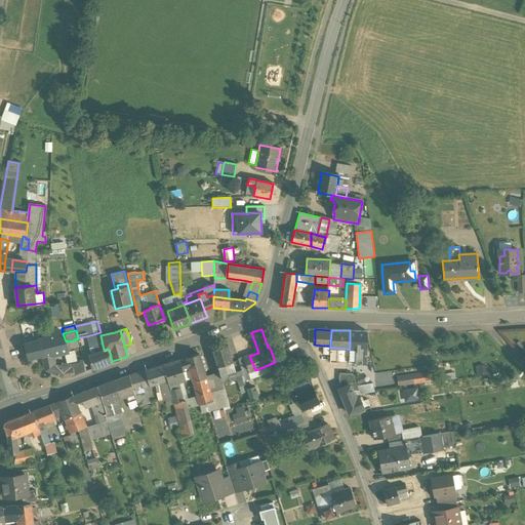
[(366,331),(350,330),(350,349),(356,349),(357,349),(366,349),(366,331)]
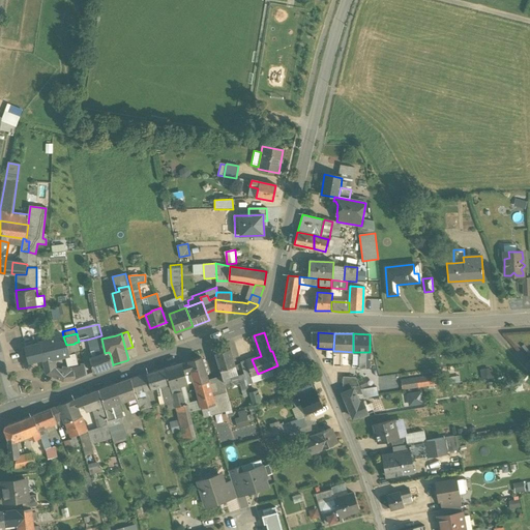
[(101,335),(87,340),(91,358),(105,353),(101,339),(101,335)]
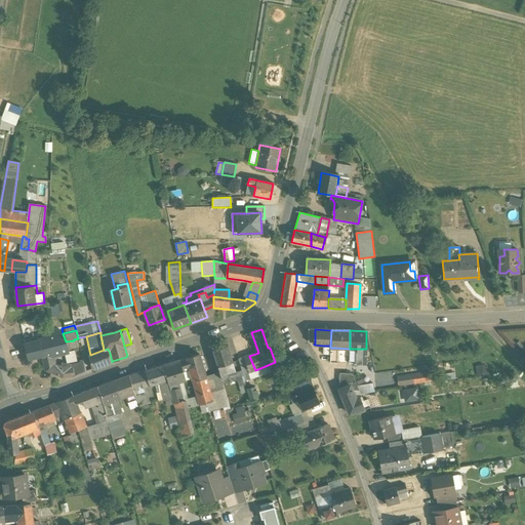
[(63,333),(38,339),(42,356),(51,354),(68,350),(66,341),(63,333)]
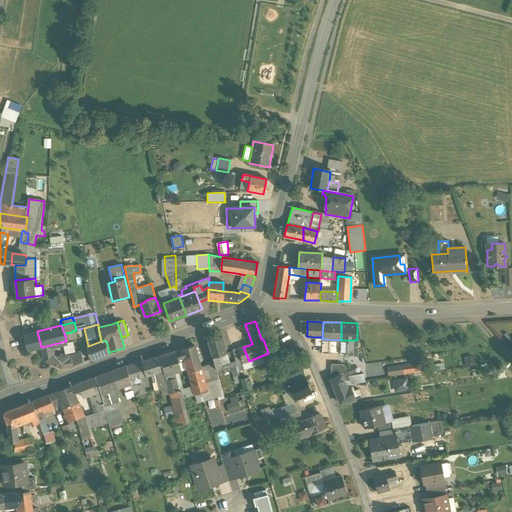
[(37,331),(24,335),(28,350),(41,347),(37,331)]
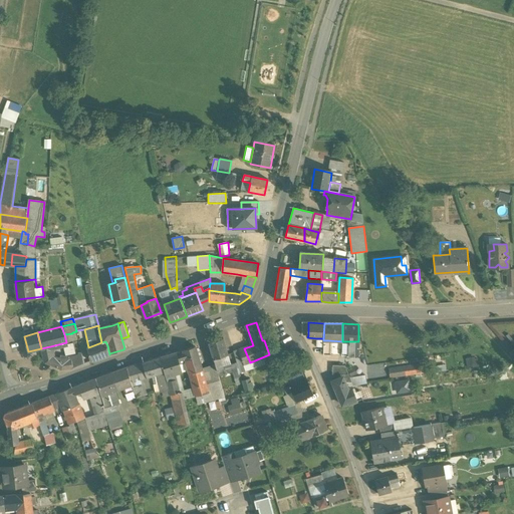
[(223,338),(209,342),(214,358),(220,356),(228,354),(223,338)]
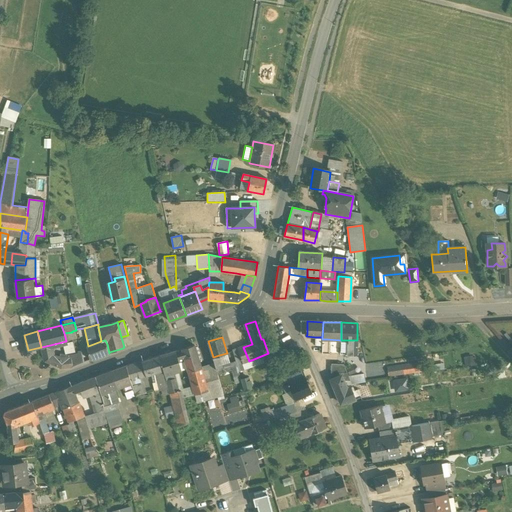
[(88,346),(85,347),(90,360),(109,353),(107,344),(105,340),(101,341),(88,346)]
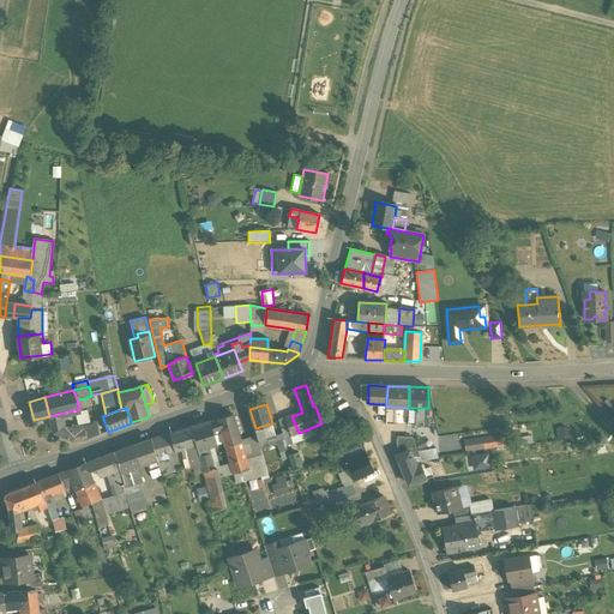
[(428,408),(417,408),(416,426),(427,426),(428,408)]
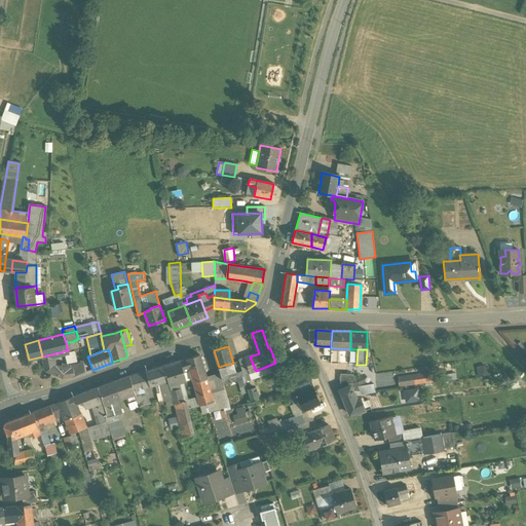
[(51,354),(52,360),(65,357),(67,366),(78,364),(75,352),(69,353),(68,350),(51,354)]
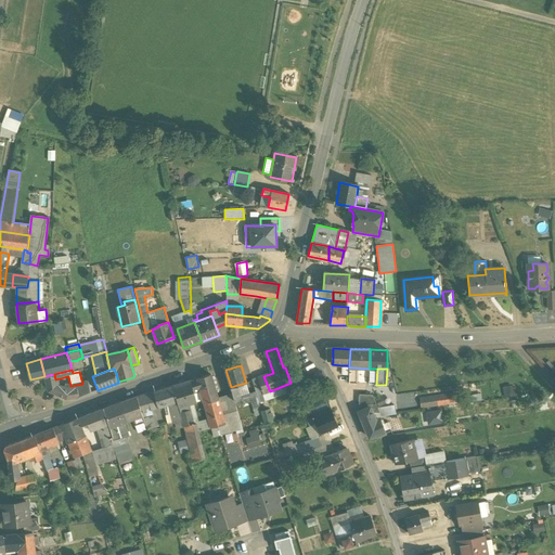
[(54,374),(44,376),(47,384),(56,382),(55,379),(54,374)]
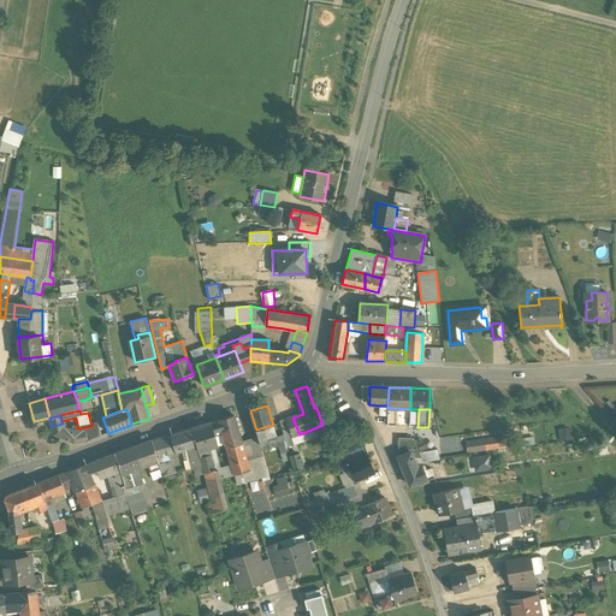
[(234,415),(219,420),(226,444),(226,445),(241,443),(234,415)]
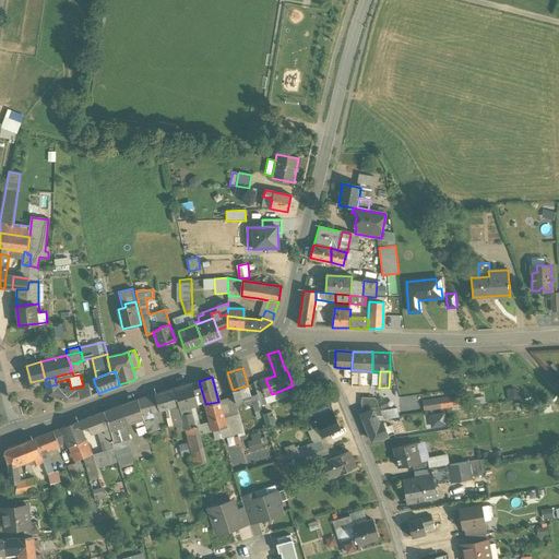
[(265,379),(260,381),(264,396),(272,394),(265,379)]
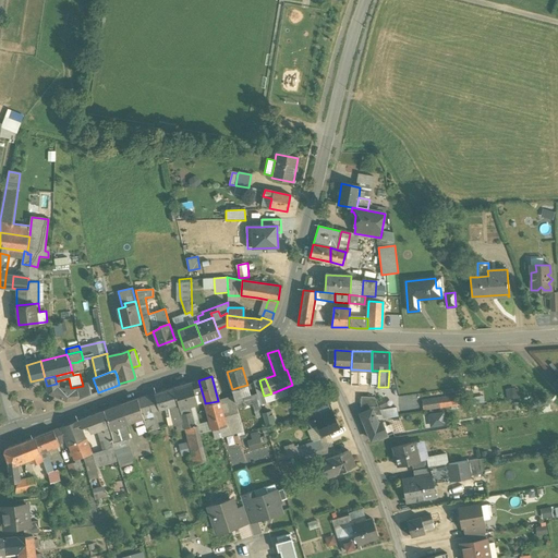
[(205,402),(198,380),(192,383),(197,403),(205,402)]
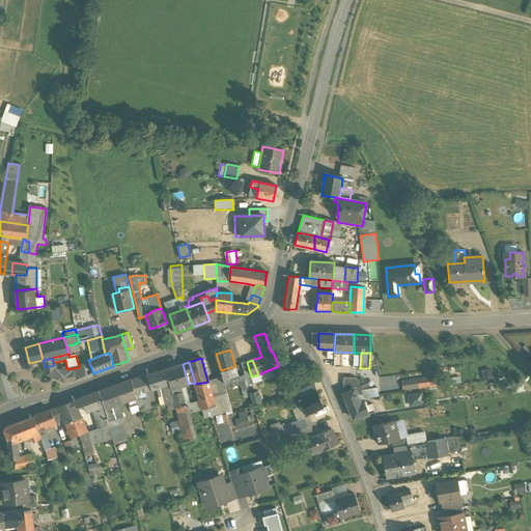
[(251,376),(247,362),(241,364),(246,379),(251,376)]
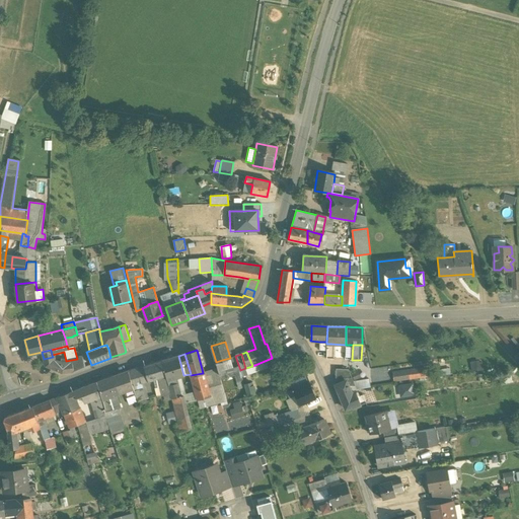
[(178,356),(162,361),(165,375),(166,380),(176,377),(183,375),(178,356)]
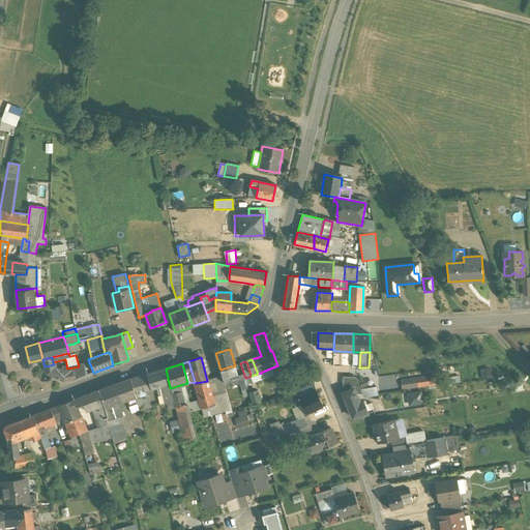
[(72,370),(55,369),(54,364),(45,366),(46,374),(63,381),(75,380),(72,370)]
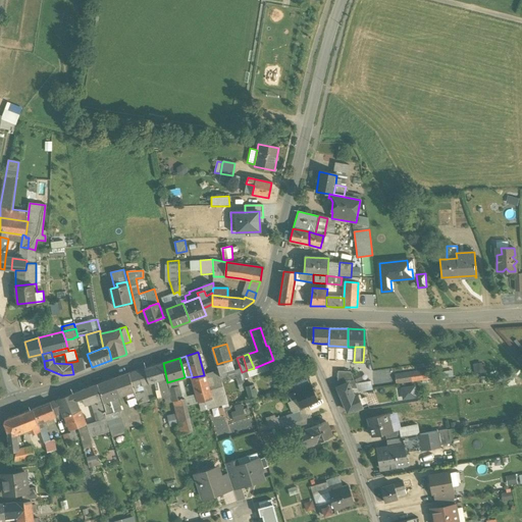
[(83,360),(71,364),(73,374),(85,370),(83,360)]
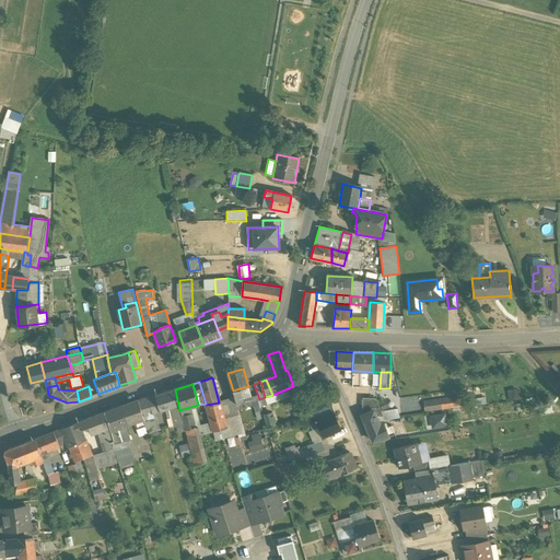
[(240,388),(233,391),(235,398),(238,409),(245,407),(243,399),(242,397),(240,388)]
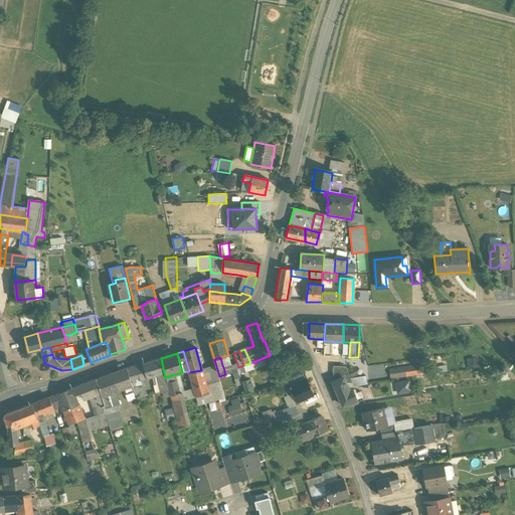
[(161,358),(143,363),(147,377),(160,373),(164,372),(161,358)]
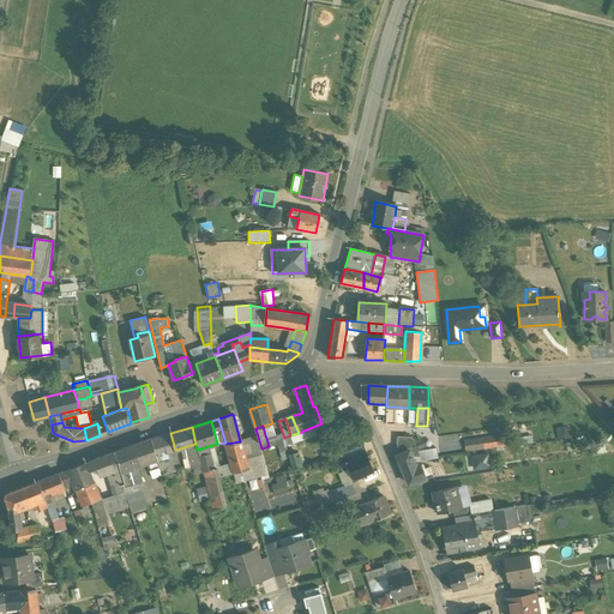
[(170,433),(163,435),(168,453),(175,450),(170,433)]
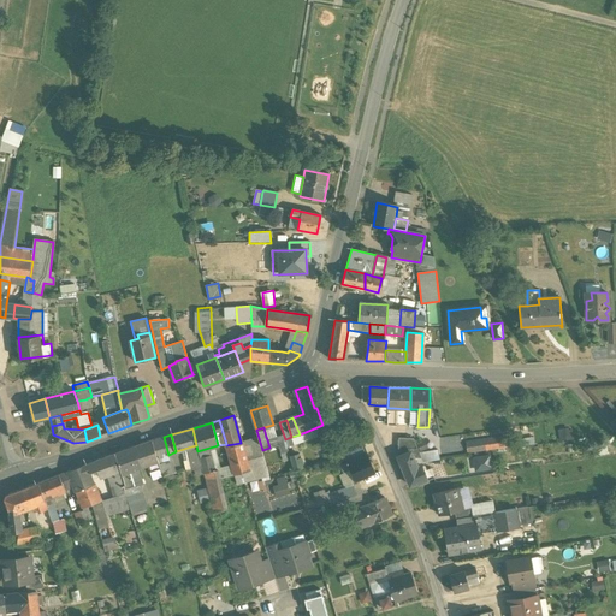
[(267,439),(270,448),(278,445),(282,455),(289,452),(285,439),(283,434),(267,439)]
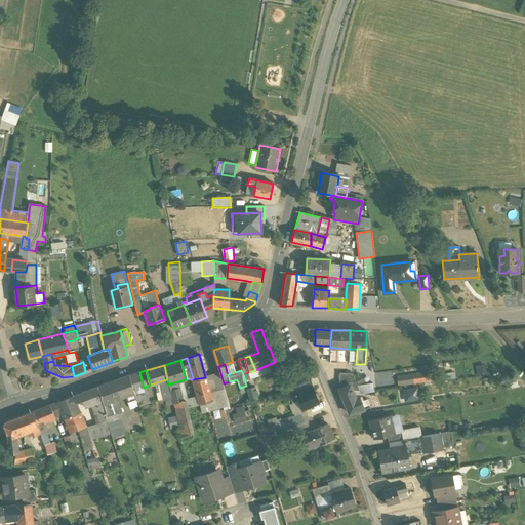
[(139,372),(130,375),(135,394),(142,392),(140,389),(144,388),(139,372)]
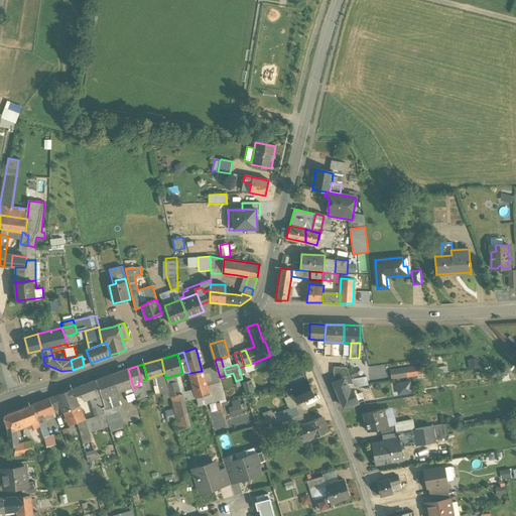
[(422,366),(390,371),(392,379),(424,375),(422,366)]
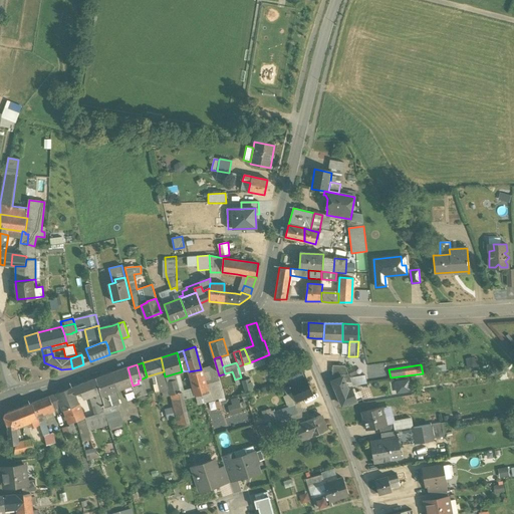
[(201,369),(189,371),(198,405),(225,397),(219,375),(216,365),(201,369)]
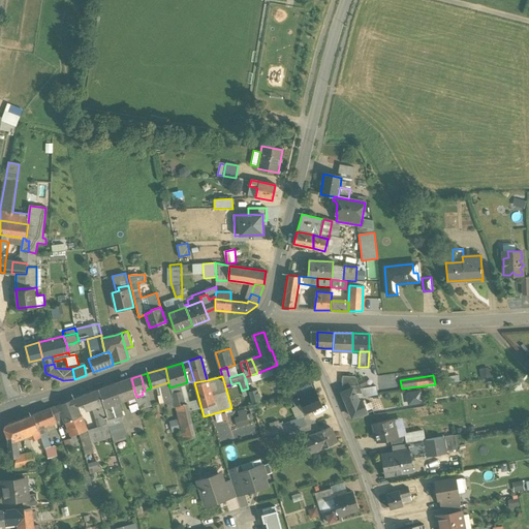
[(355,376),(342,376),(342,384),(359,385),(355,376)]
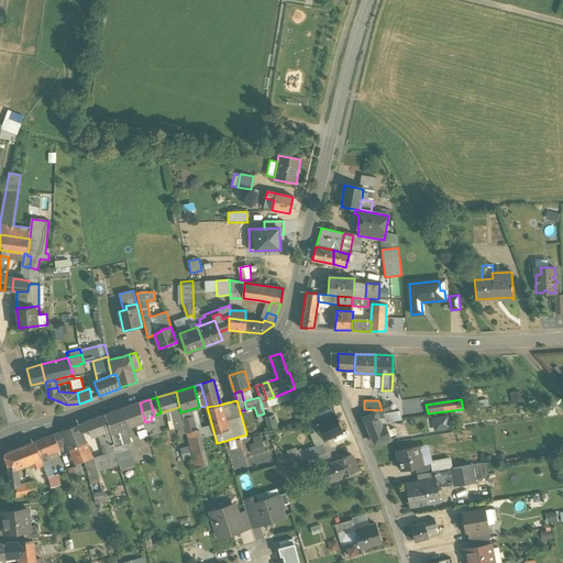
[(140,403),(127,407),(133,424),(135,433),(146,429),(145,422),(140,403)]
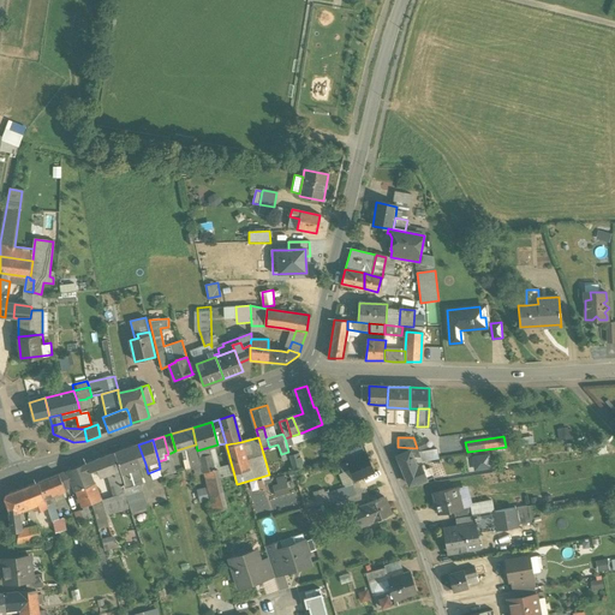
[(423,460),(437,460),(437,443),(423,443),(423,460)]
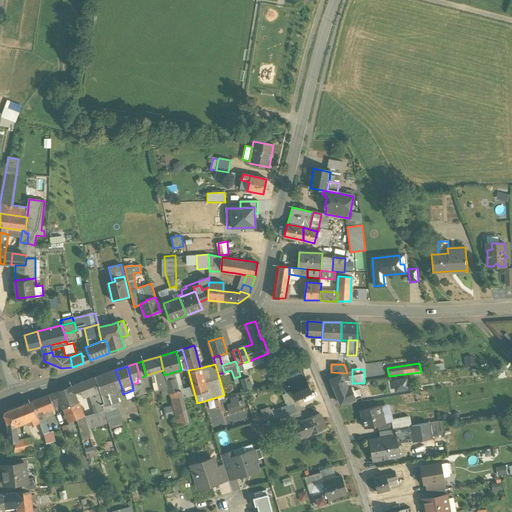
[(115,370),(95,377),(100,390),(101,394),(114,390),(116,388),(121,386),(115,370)]
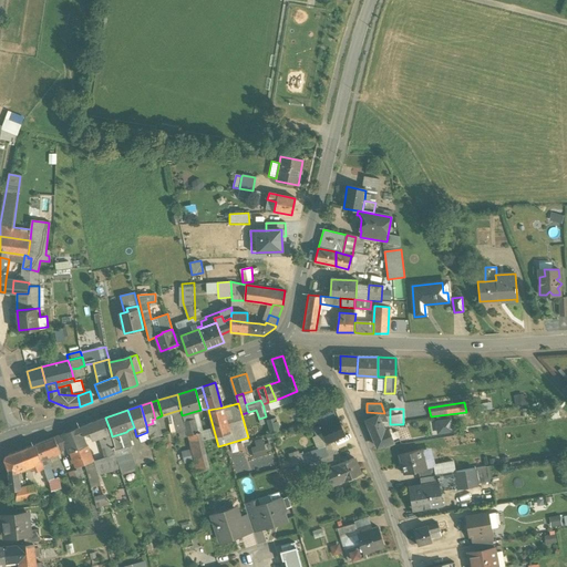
[(181,410),(176,411),(175,416),(177,432),(185,431),(182,415),(181,410)]
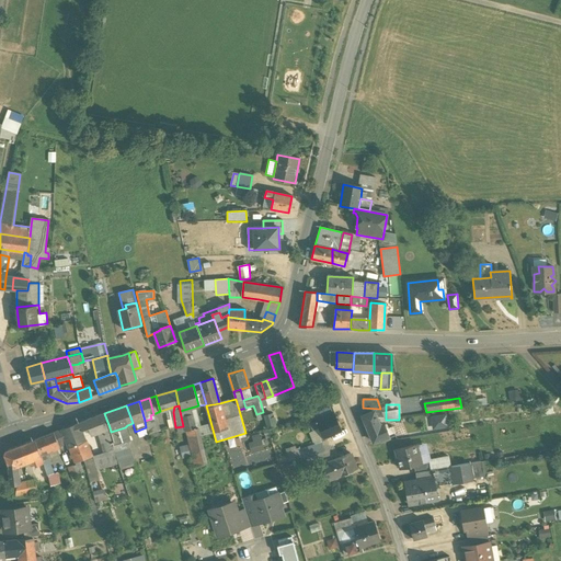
[(191,408),(180,411),(183,426),(185,432),(186,432),(195,428),(191,408)]
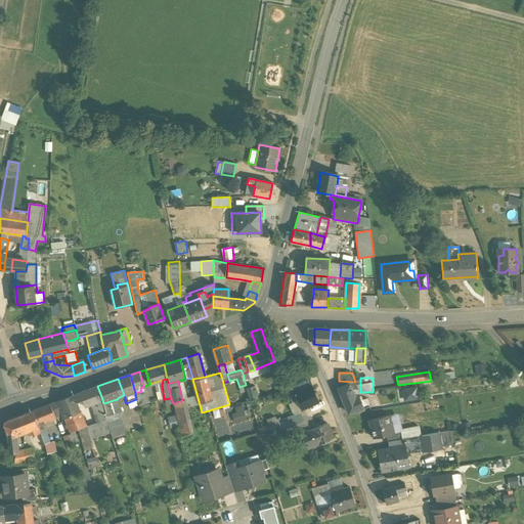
[(355,382),(339,381),(339,389),(349,384),(351,389),(358,390),(355,382)]
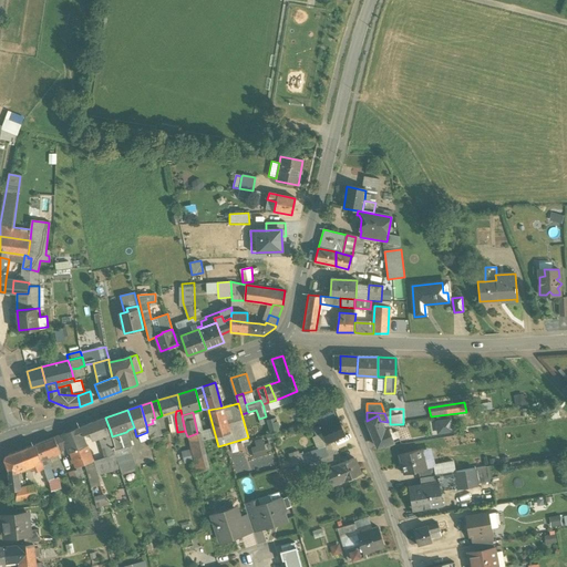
[(380,421),(378,415),(367,421),(378,447),(384,444),(385,446),(400,440),(397,431),(392,433),(390,428),(388,429),(388,428),(383,430),(380,421)]
